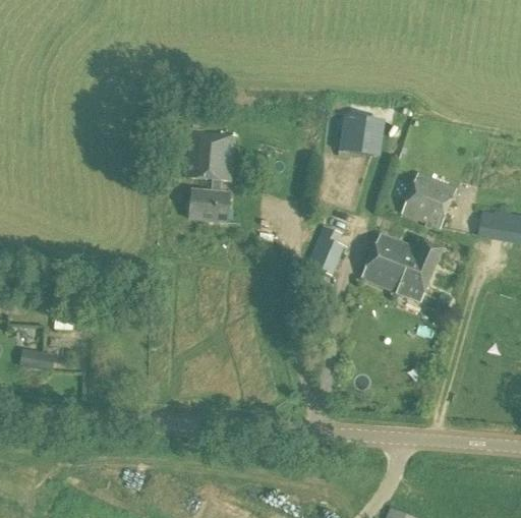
[(379,156),(385,120),(344,114),(338,156),(346,157),(347,151),(379,156)]
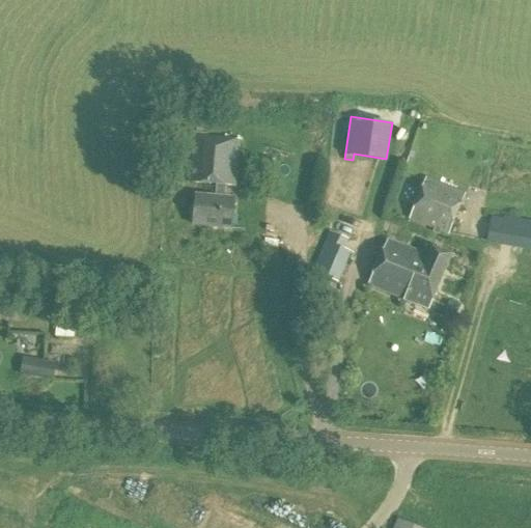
[(235,184),(239,137),(194,133),(191,181),(217,183),(215,193),(196,192),(193,222),(232,225),(233,195),(224,194),(225,183),(235,184)]
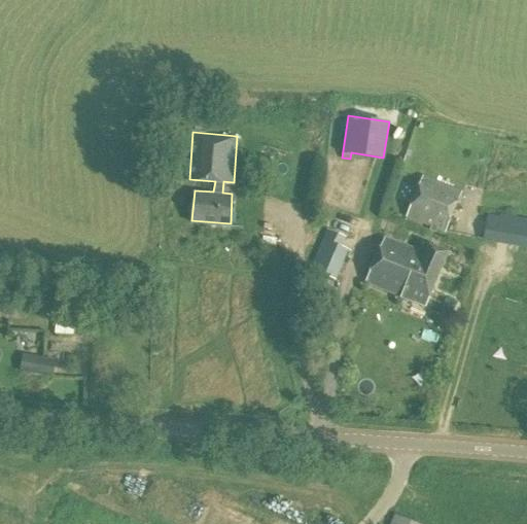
[(365,174),(381,172),(380,162),(364,164),(365,174)]
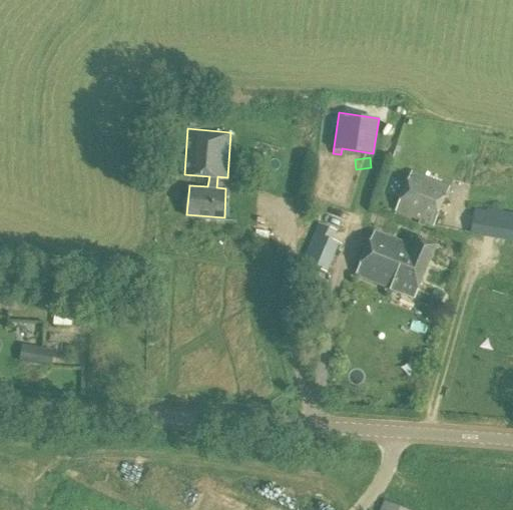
[(449,184),(411,169),(395,209),(416,218),(407,242),(415,244),(418,236),(424,221),(433,225),(449,184)]
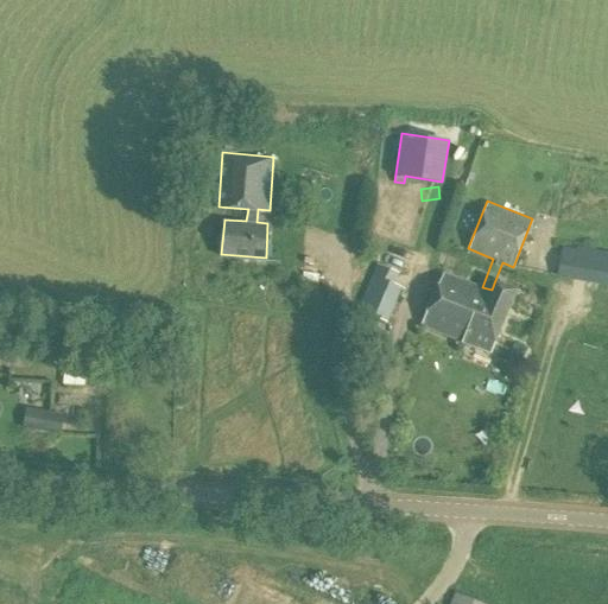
[(607,254),(553,245),(549,274),(607,284),(607,254)]
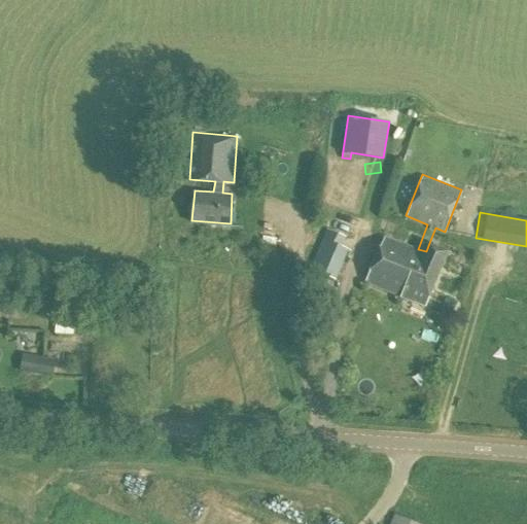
[(335,278),(347,247),(341,244),(345,236),(326,228),(310,267),(335,278)]
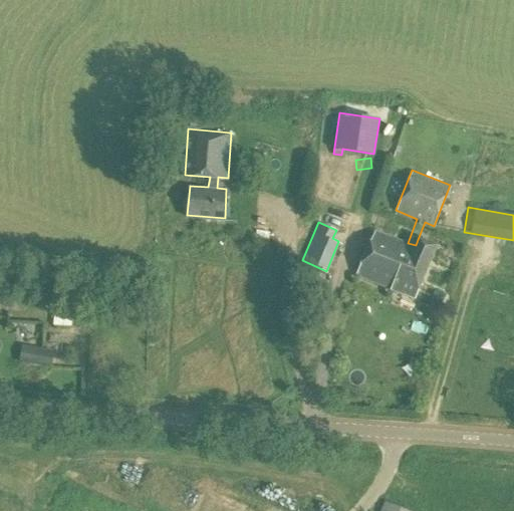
[(416,245),(408,243),(374,231),(357,274),(415,297),(436,243),(419,237),(416,245)]
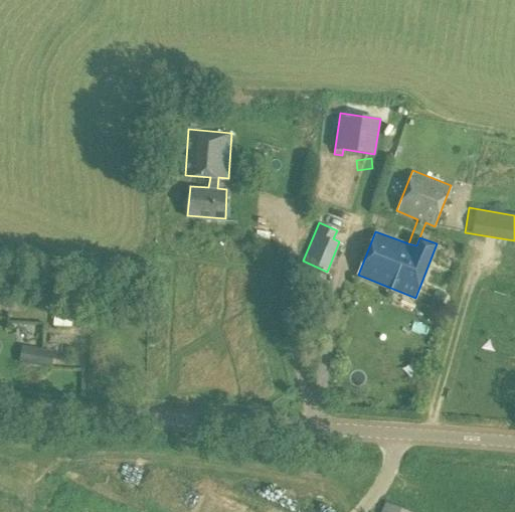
[(71,326),(72,314),(54,312),(53,324),(71,326)]
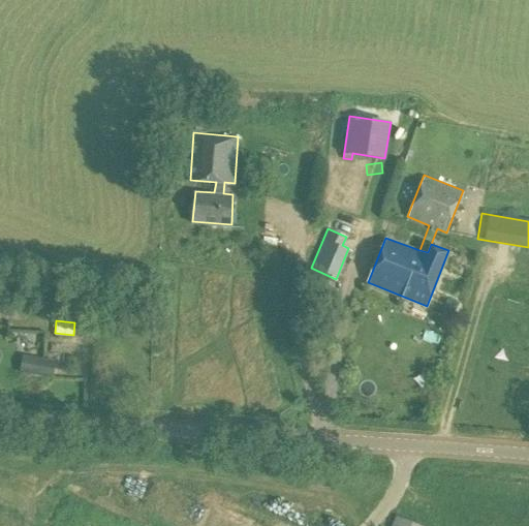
[(55,359),(39,357),(36,374),(53,377),(55,359)]
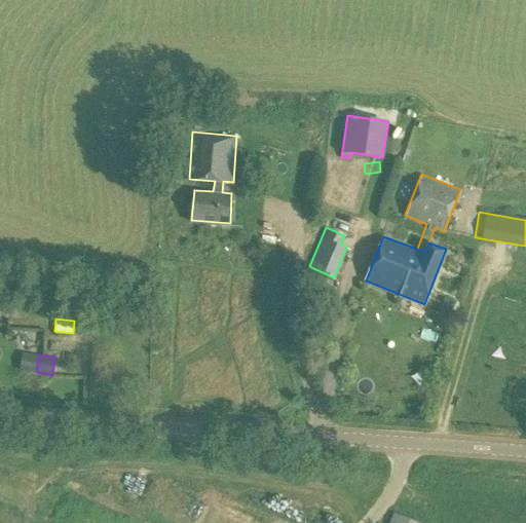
[(389,522),(421,522),(395,512),(389,522)]
